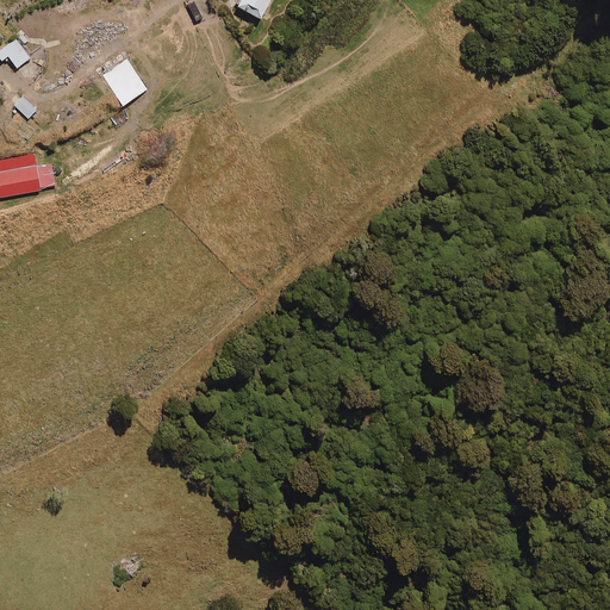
[(272,0),(242,0),(238,7),(261,19),(272,0)]
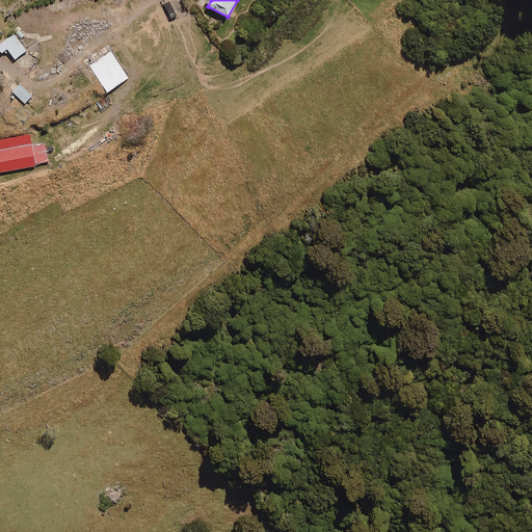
[(26,51),(14,33),(0,43),(0,50),(2,54),(7,50),(16,59),(26,51)]
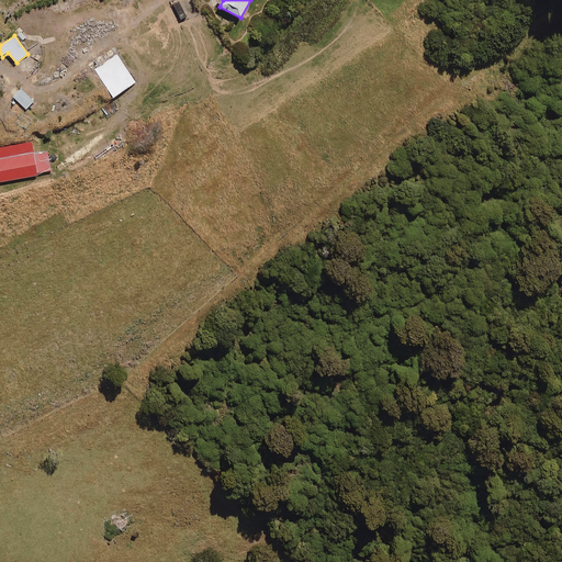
[(136,83),(117,55),(94,70),(114,99),(136,83)]
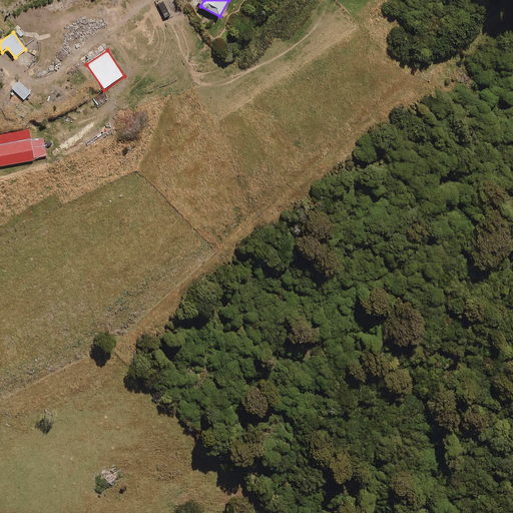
[(31,93),(19,81),(12,88),(24,100),(31,93)]
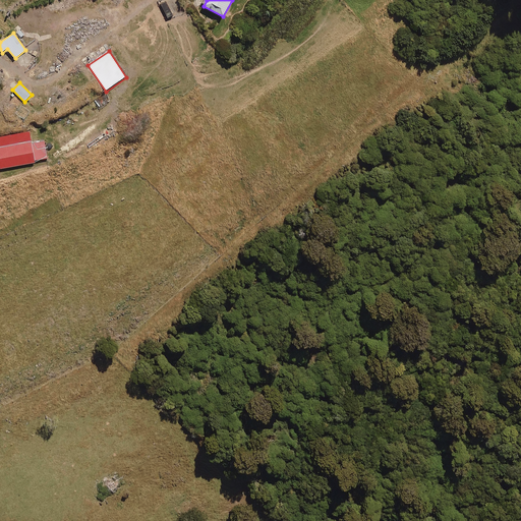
[(69,124),(67,118),(54,123),(56,129),(69,124)]
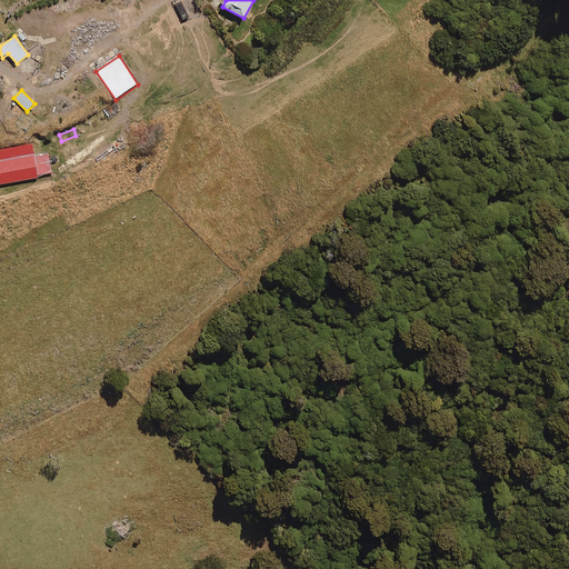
[(35,157),(32,145),(0,150),(0,179),(1,185),(39,178),(39,176),(52,173),(48,153),(35,157)]
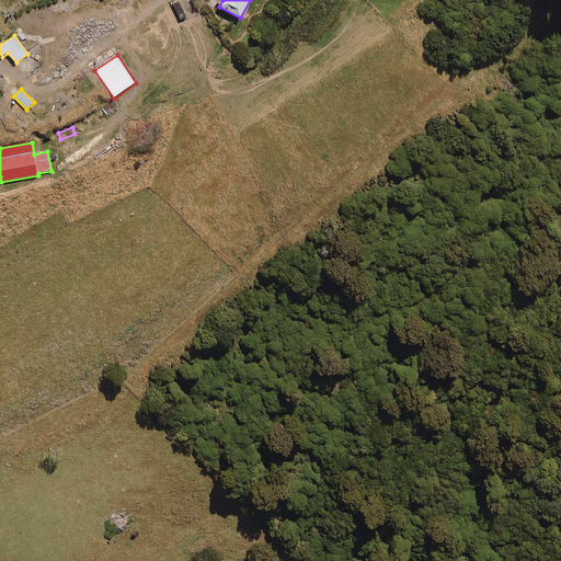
All buildings are outlined.
